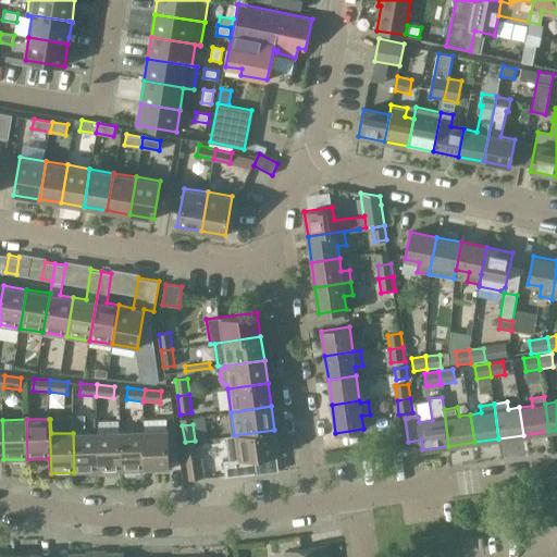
[(144,430),(120,431),(122,471),(125,470),(125,474),(135,474),(135,470),(145,470),(144,430)]
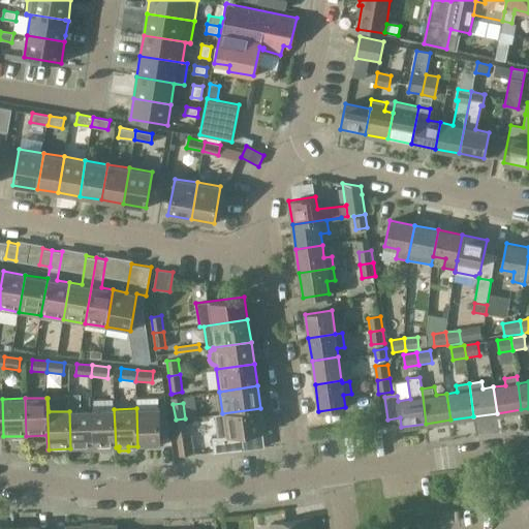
[(160,408),(136,408),(137,446),(161,445),(160,408)]
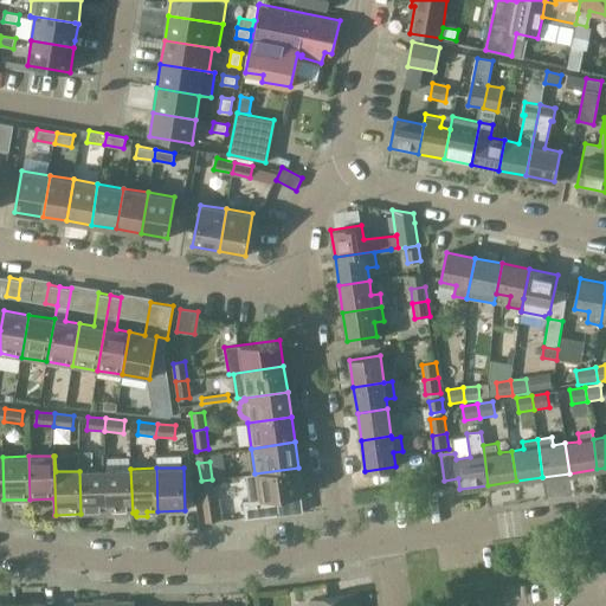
[(298,468),(255,474),(245,475),(250,501),(302,494),(298,468)]
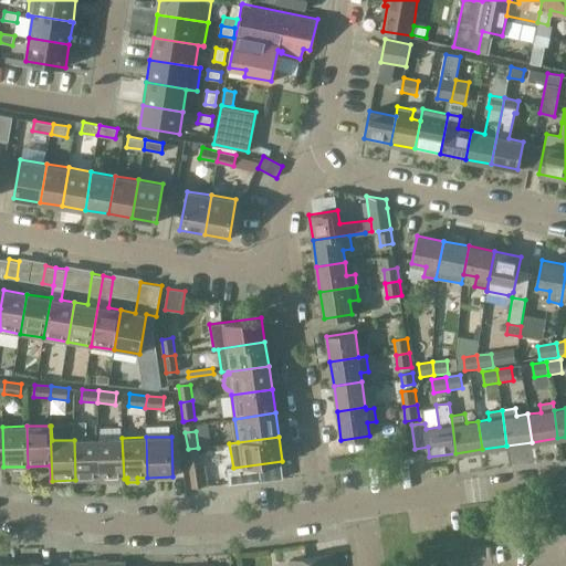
[(98,439),(100,479),(108,479),(111,483),(121,483),(122,479),(124,479),(122,438),(98,439)]
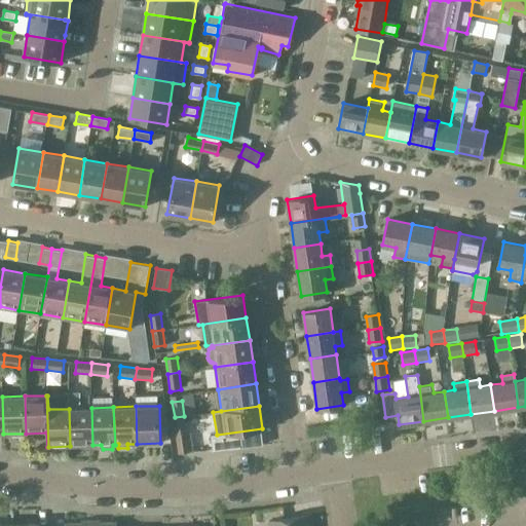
[(70,446),(92,445),(91,408),(69,409),(70,446)]
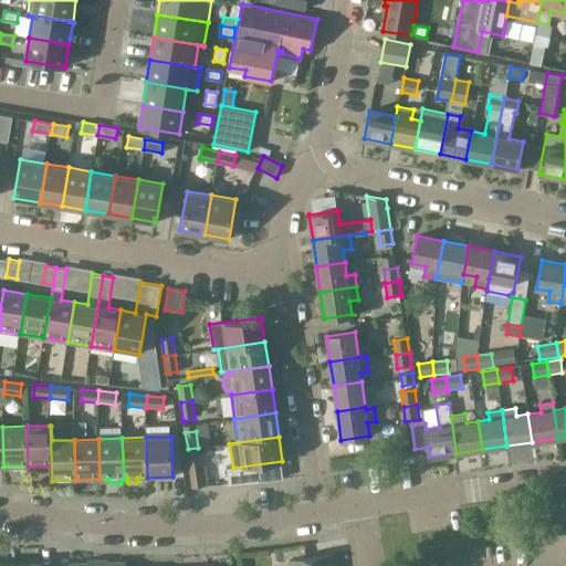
[(198,448),(188,449),(190,467),(200,464),(198,448)]
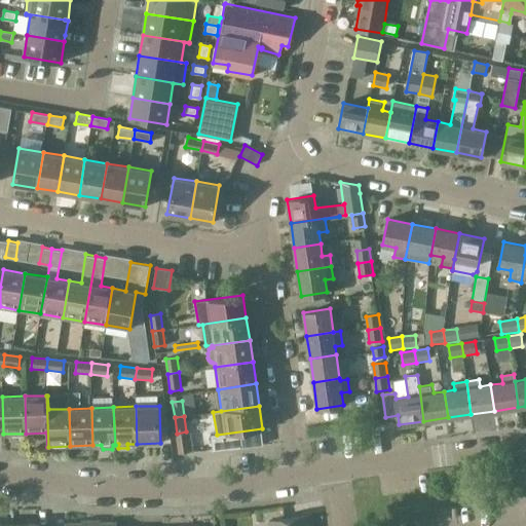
[(269,520),(270,525),(308,525),(307,515),(269,520)]
